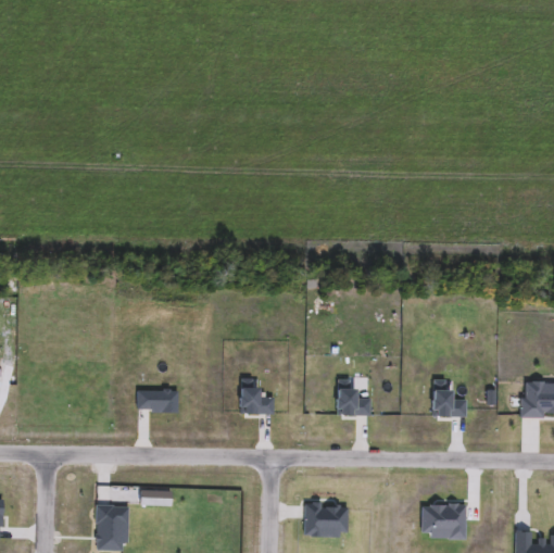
[(433,378),(435,415),(466,415),(458,391),(451,390),(450,378),(433,378)]
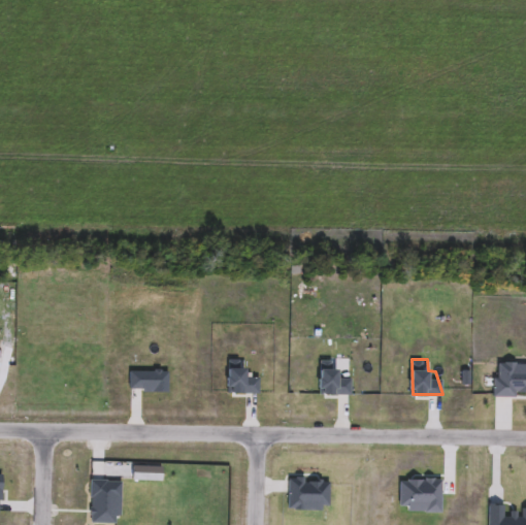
[(322,368),(321,392),(352,394),(348,367),(322,368)]
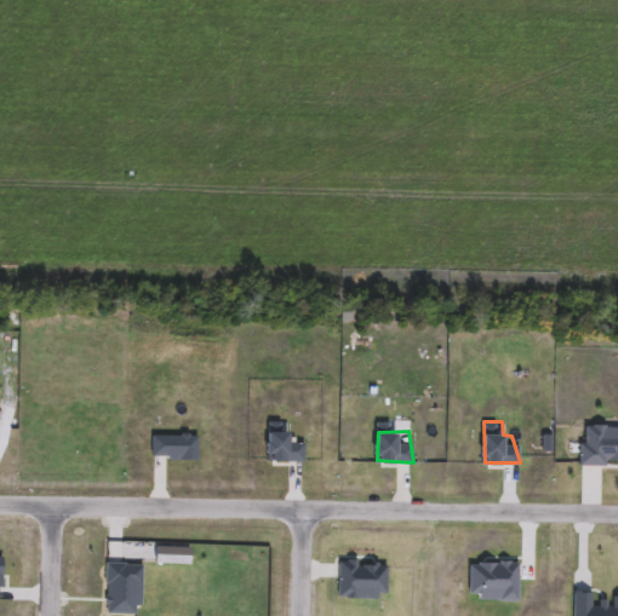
[(272,432),(296,433),(295,441),(305,443),(304,461),(269,461),(272,432)]
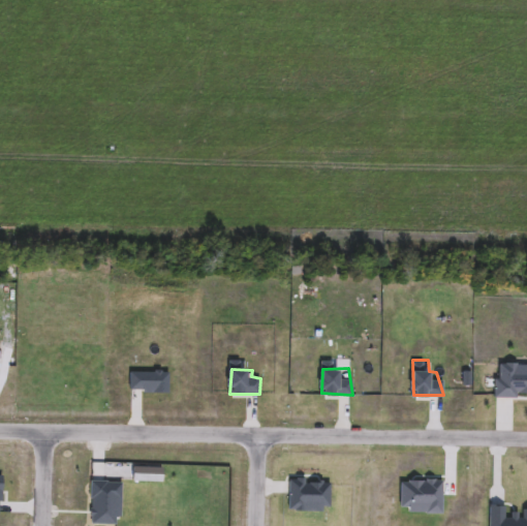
[(131,371),(166,371),(168,392),(131,388),(131,371)]
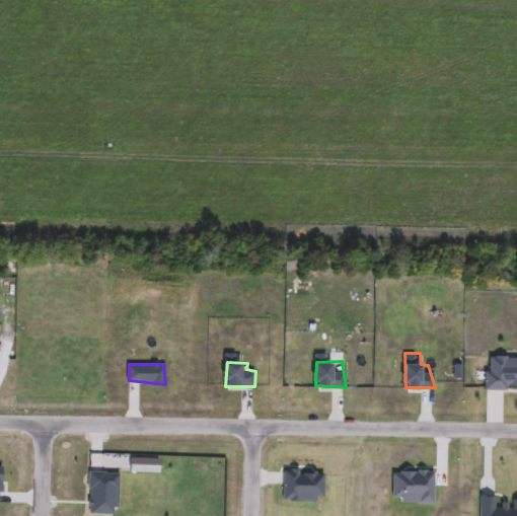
[(284,465),(284,499),(324,502),(321,466),(284,465)]
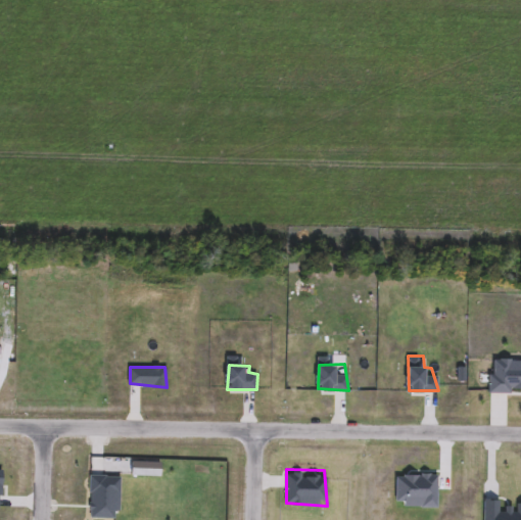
[(87,471),(89,514),(116,517),(122,473),(87,471)]
